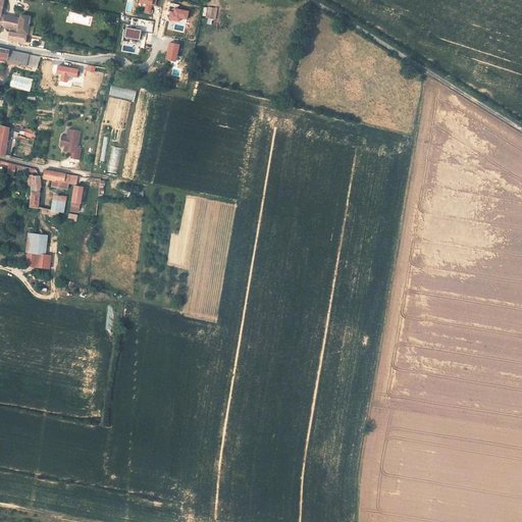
[(0,0),(0,21),(6,29),(9,15),(1,13),(4,0),(0,0)]
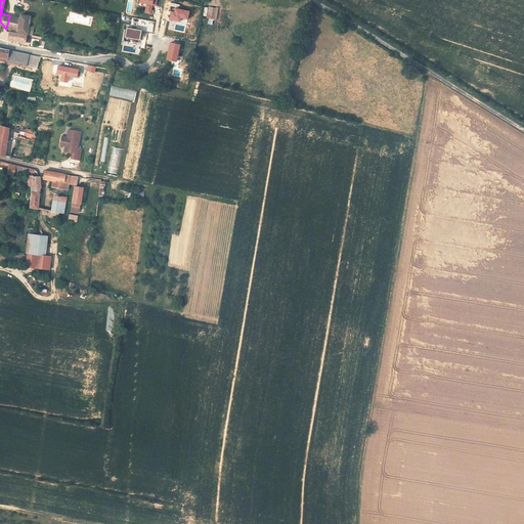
[(157,0),(139,0),(139,2),(148,4),(148,5),(146,5),(145,12),(150,13),(153,5),(156,5),(157,0)]
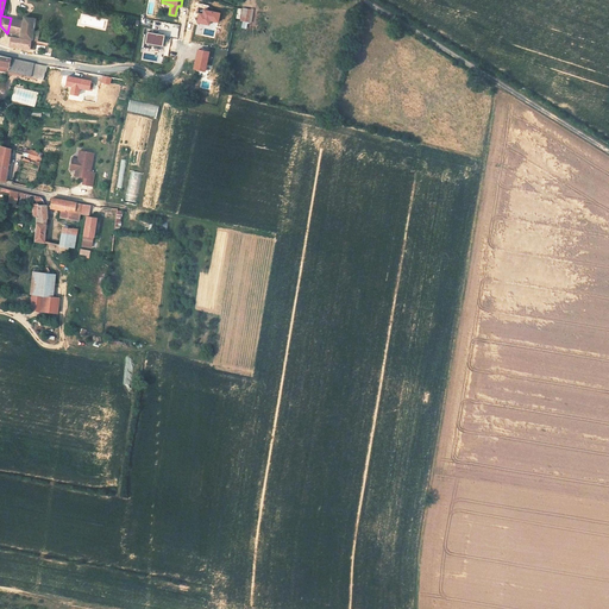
[(242,7),(240,22),(252,23),(253,8),(242,7)]
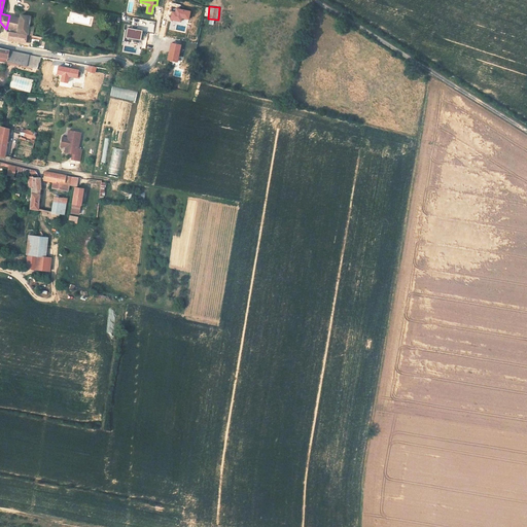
[(176,12),(172,11),(171,20),(181,22),(181,18),(188,19),(190,11),(176,8),(176,12)]
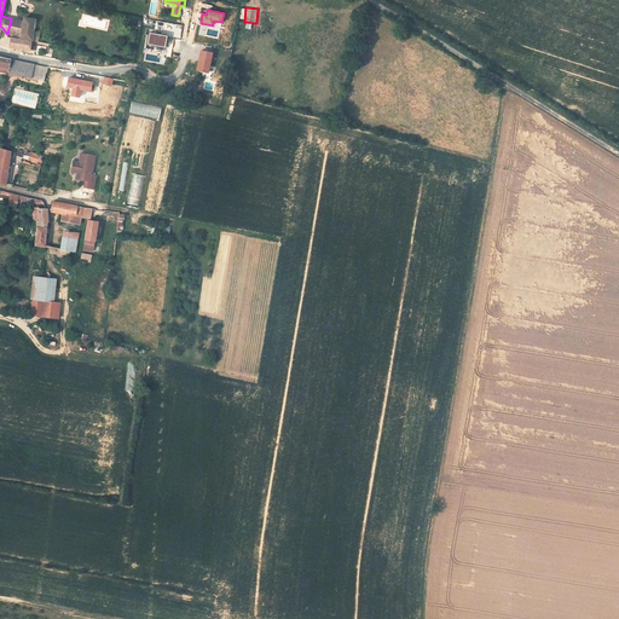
[(25,21),(18,19),(16,35),(34,39),(35,36),(36,27),(41,27),(42,21),(40,19),(25,17),(25,21)]
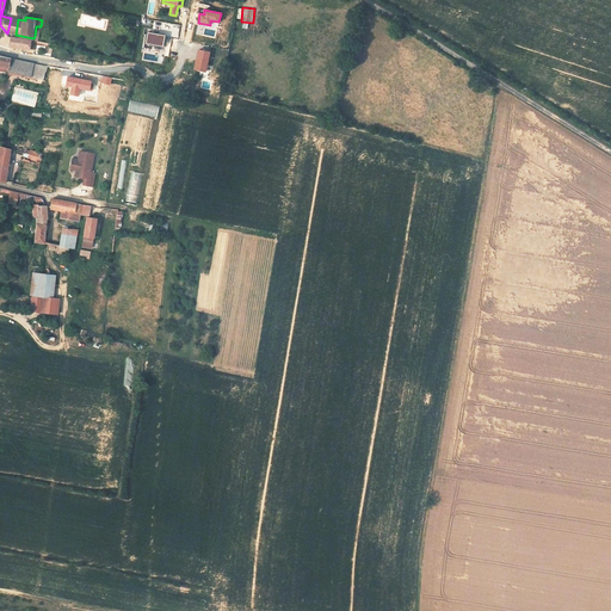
[(18,19),(11,18),(7,34),(16,35),(18,19)]
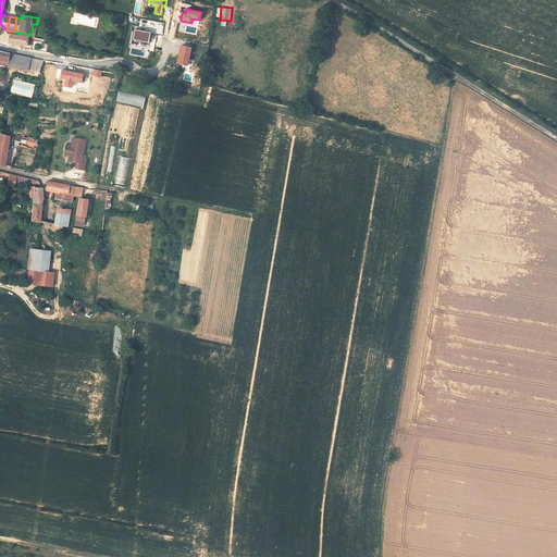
[(135,31),(133,31),(132,39),(136,40),(136,41),(140,42),(140,45),(146,46),(146,44),(147,42),(150,42),(150,38),(149,37),(148,37),(149,33),(144,32),(144,33),(135,31)]
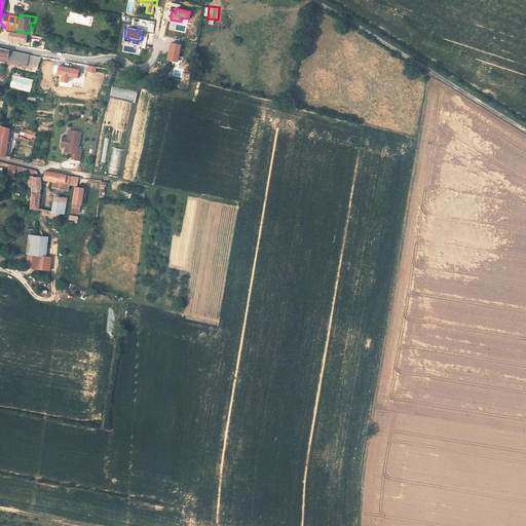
[(29,45),(32,35),(29,35),(9,32),(8,38),(10,38),(10,41),(29,45)]
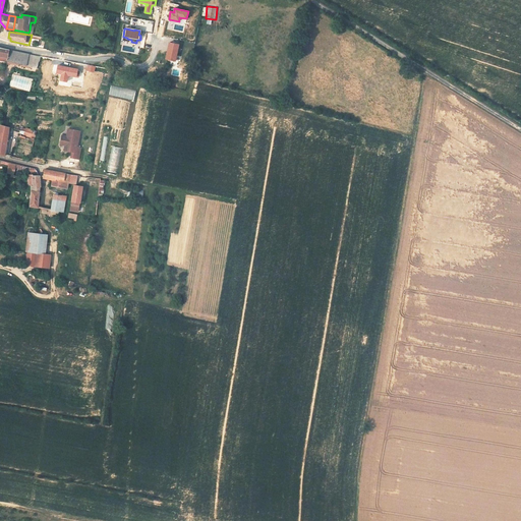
[(178,45),(169,43),(166,59),(175,61),(178,45)]
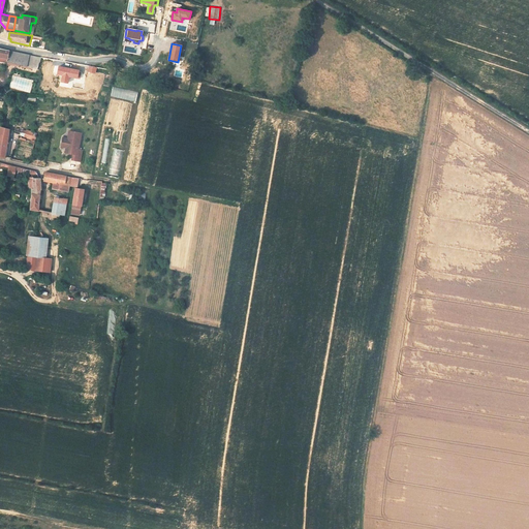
[(36,68),(39,58),(53,61),(54,56),(43,54),(43,55),(29,52),(28,56),(21,54),(7,51),(0,49),(0,56),(7,58),(6,62),(36,68)]
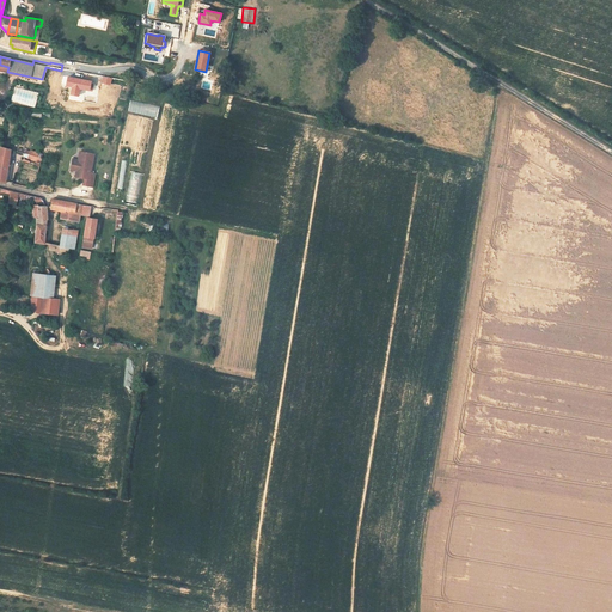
[(157,117),(159,106),(130,101),(128,111),(157,117)]
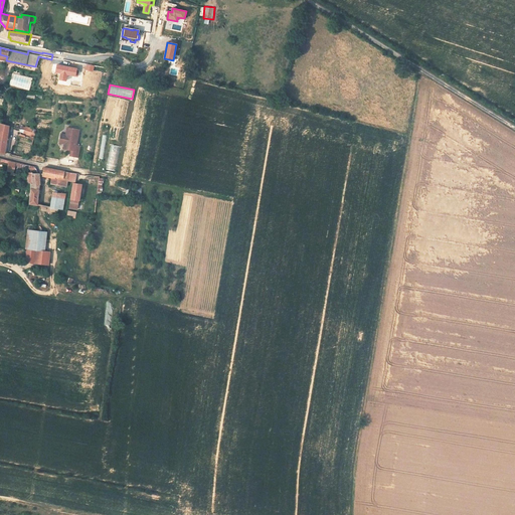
[(28,134),(34,135),(34,132),(31,132),(32,128),(26,127),(25,131),(29,132),(28,134)]
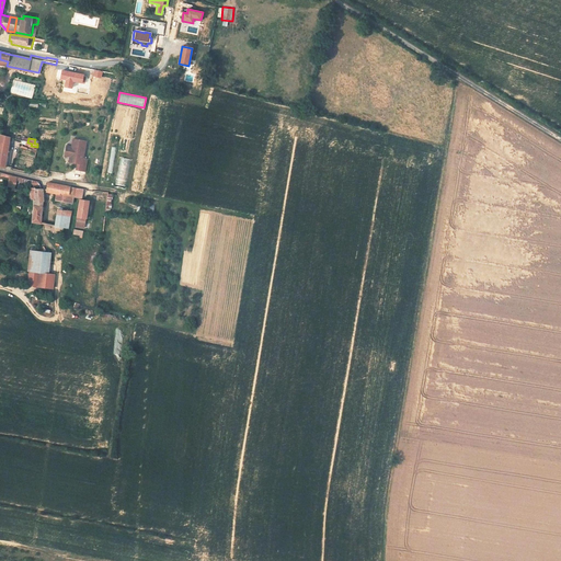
[(0,165),(4,168),(9,142),(0,140),(0,165)]
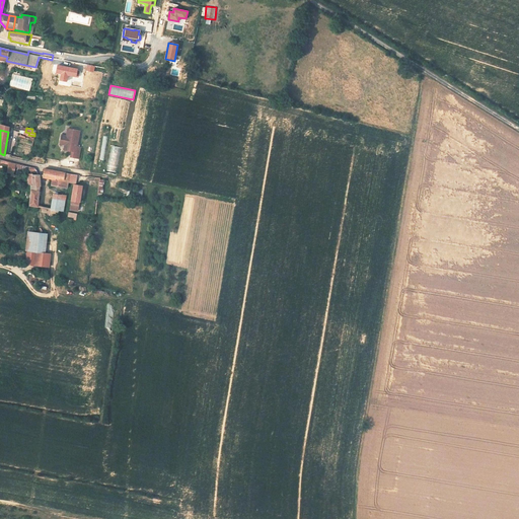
[(79,132),(67,130),(66,137),(63,139),(62,143),(64,146),(64,151),(69,152),(69,149),(72,150),(71,158),(78,159),(80,148),(76,147),(79,132)]
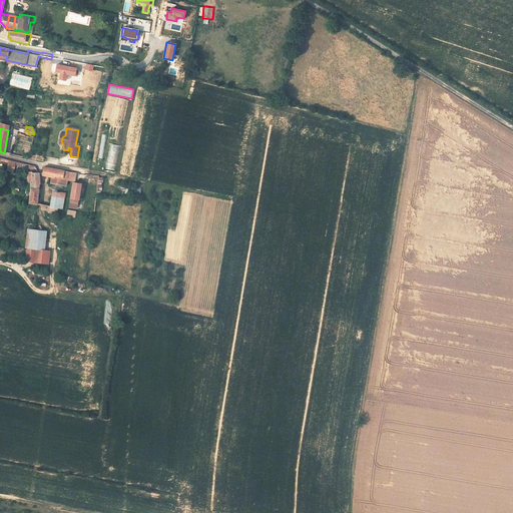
[(107,156),(117,158),(120,145),(110,143),(107,156)]
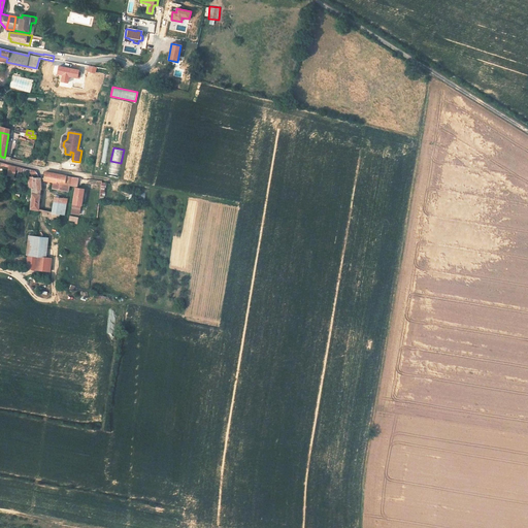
[(8,164),(6,174),(14,175),(17,166),(8,164)]
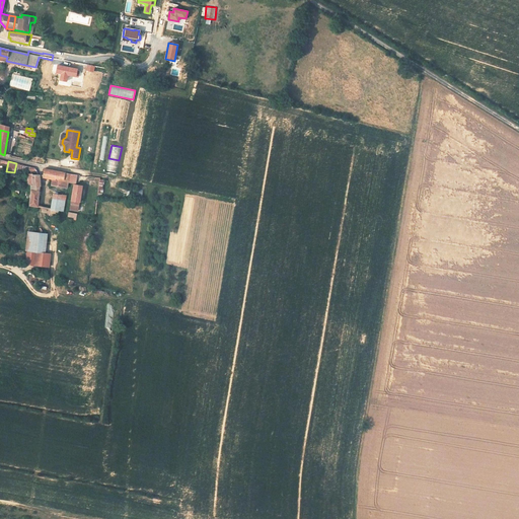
[(69,177),(70,174),(45,168),(44,178),(52,179),(52,186),(68,187),(69,177)]
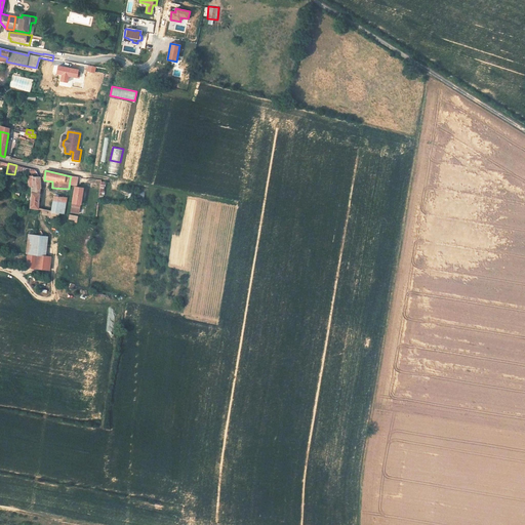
[(40,189),(41,178),(31,176),(31,178),(29,178),(28,180),(29,188),(31,188),(29,207),(37,208),(39,189),(40,189)]
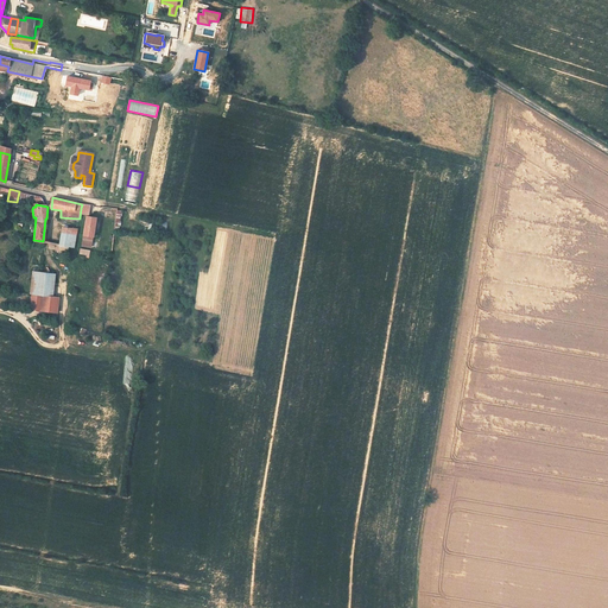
[(96,217),(86,216),(82,240),(93,241),(96,217)]
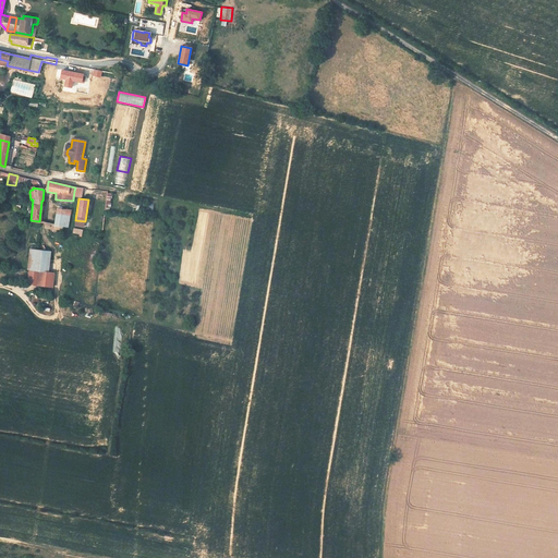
[(55,226),(63,227),(65,209),(57,208),(55,226)]
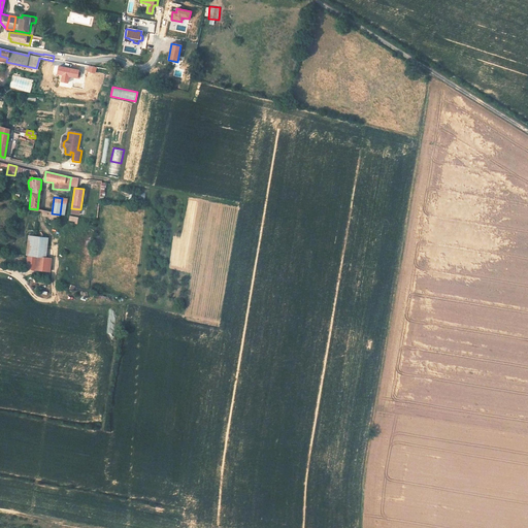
[(29,236),(28,254),(36,255),(45,256),(47,238),(29,236)]
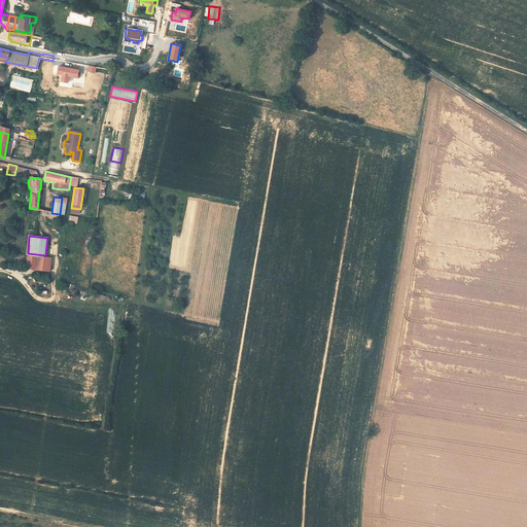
[(36,254),(28,253),(27,264),(34,266),(36,254)]
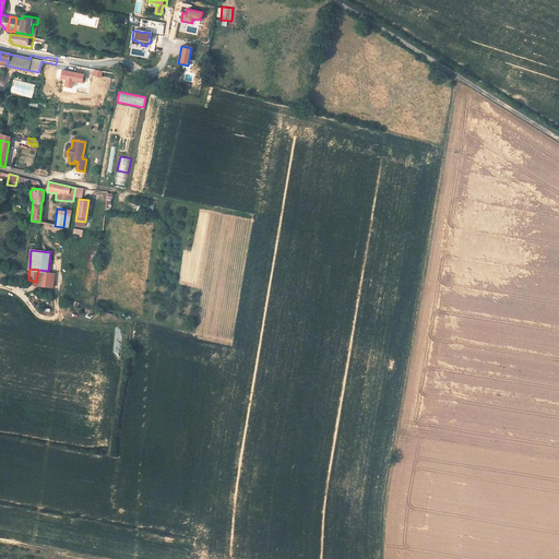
[(75,301),(73,308),(80,311),(83,305),(75,301)]
